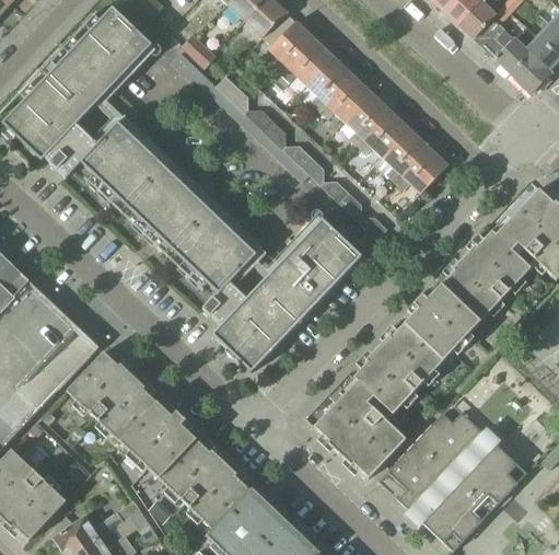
[(0,0),(0,12),(12,0),(0,0)]
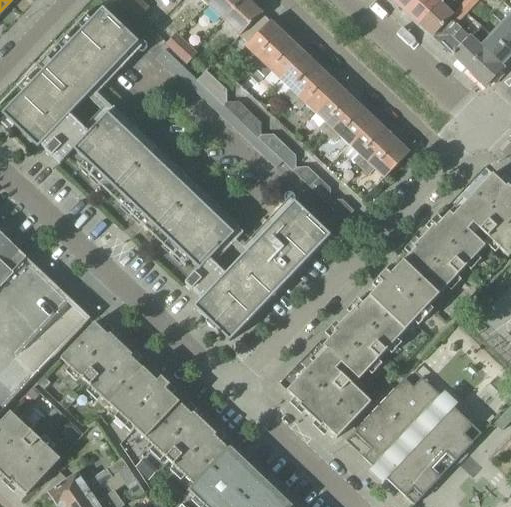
[(124,0),(139,15),(148,5),(143,0),(124,0)]
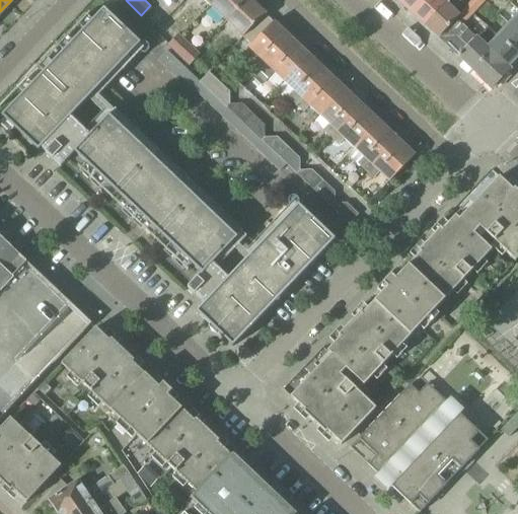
[(213,0),(211,2),(226,16),(241,0),(213,0)]
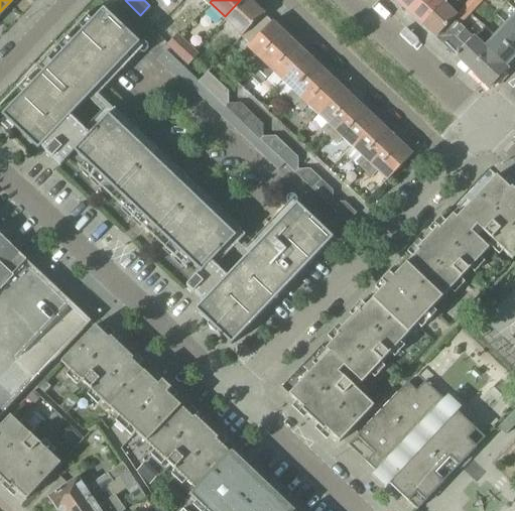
[(240,0),(225,16),(242,32),(263,10),(264,10),(253,0),(240,0)]
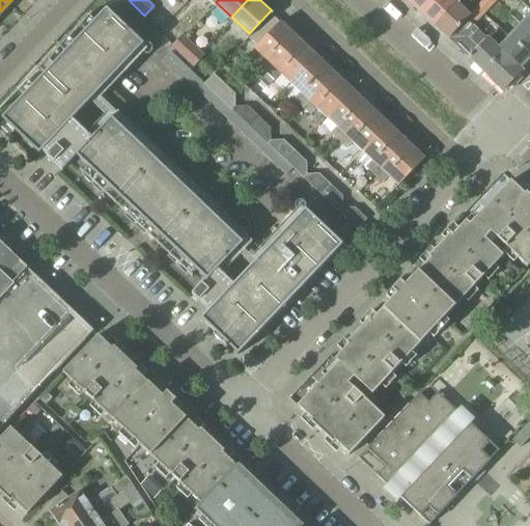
[(412,0),(422,9),(430,0),(412,0)]
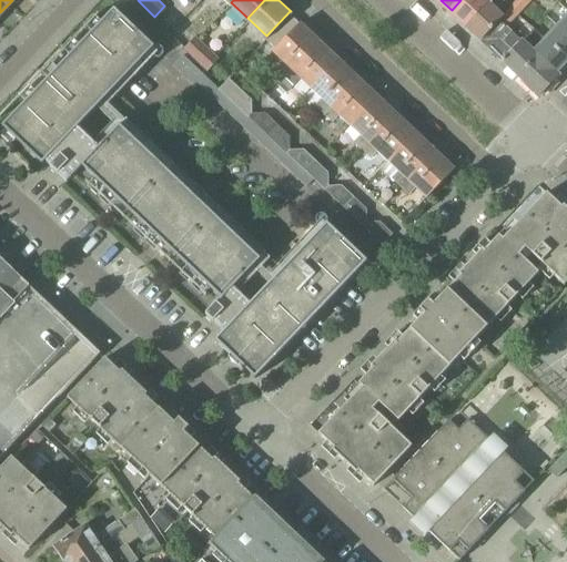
[(461,0),(452,10),(465,22),(485,0),(461,0)]
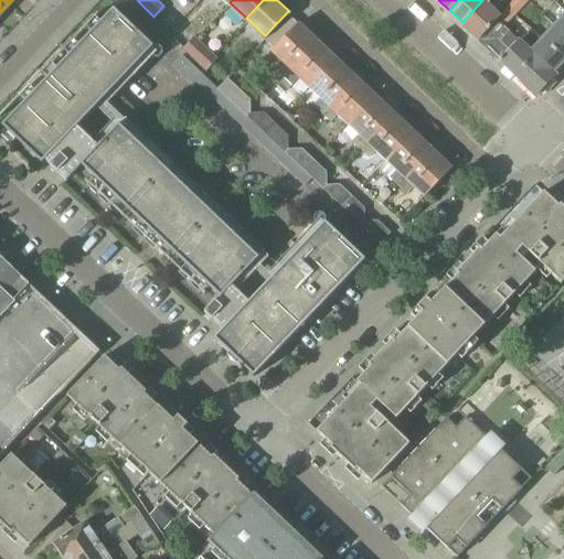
[(477,35),(496,15),(499,12),(493,7),(499,0),(482,0),(463,22),(477,35)]
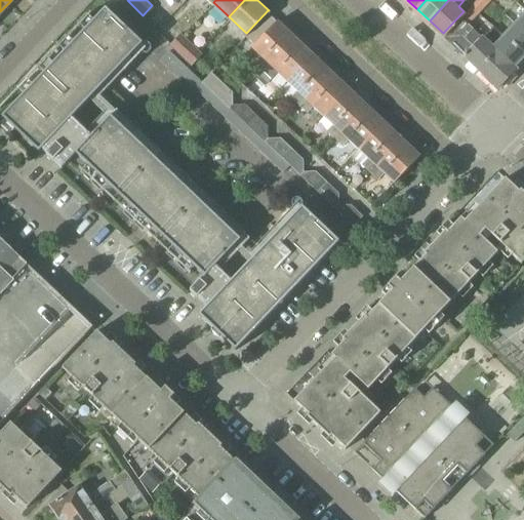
[(474,0),(472,2),(479,9),(487,0),(474,0)]
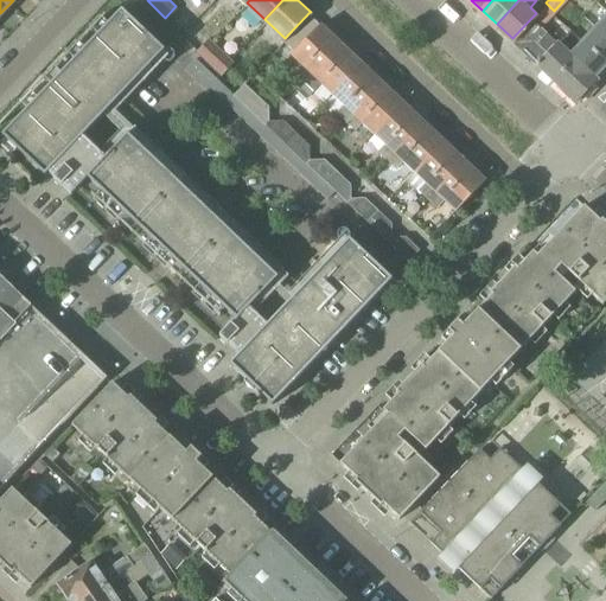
[(554,11),(546,2),(536,13),(533,17),(541,25),(554,11)]
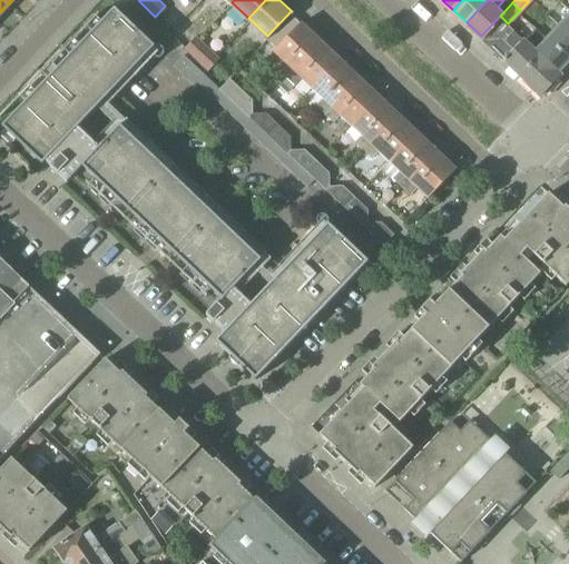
[(2,124),(42,161),(155,43),(115,6),(2,124)]
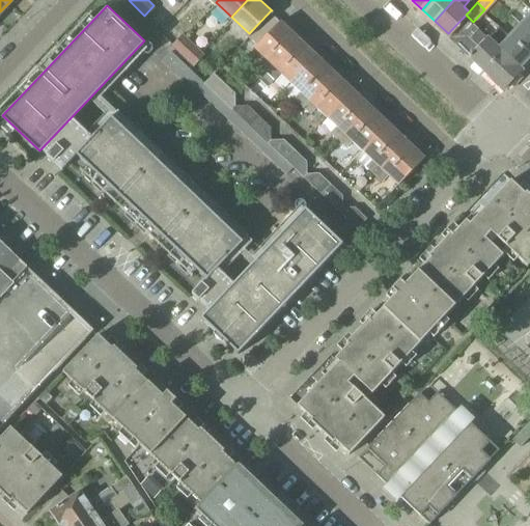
[(249,33),(257,43),(280,19),(271,10),(249,33)]
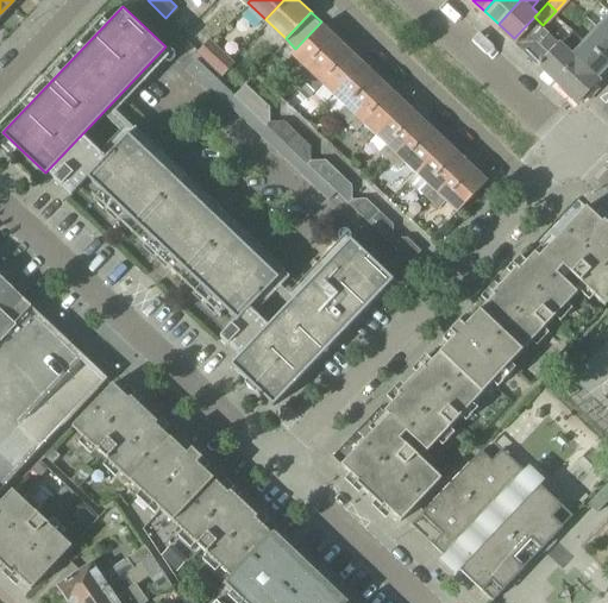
[(534,17),(514,38),(570,92),(569,93),(570,93),(574,89),(582,98),(582,96),(582,95),(597,79),(599,79),(600,77),(597,75),(559,41),(543,25),(534,17)]
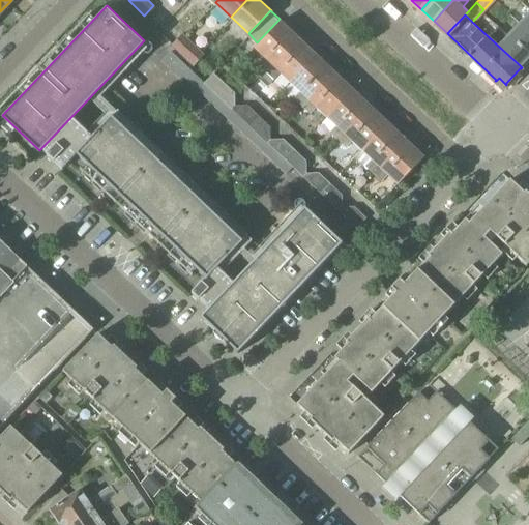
[(259,62),(266,69),(298,35),(280,19),(257,42),(255,46),(265,56),(259,62)]
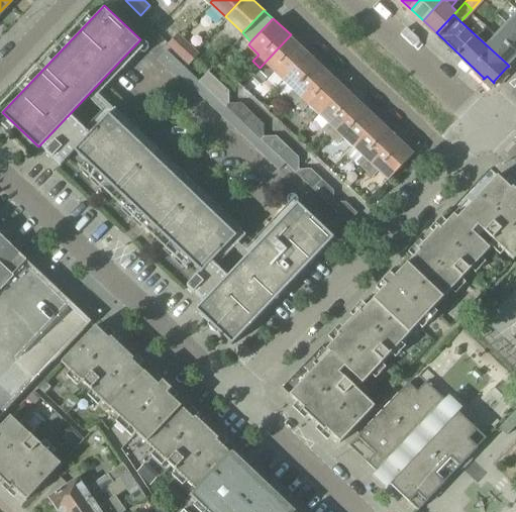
[(515,26),(508,19),(496,31),(515,49),(515,26)]
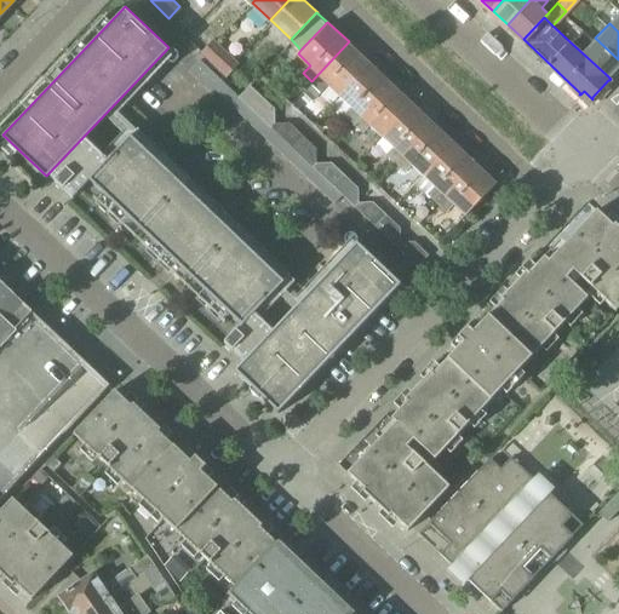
[(571,41),(569,41),(608,76),(618,64),(618,59),(595,38),(584,28),(572,41),(571,41)]
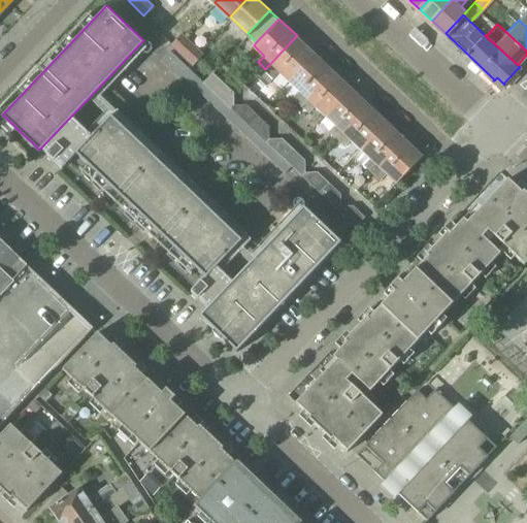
[(174,44),(190,59),(199,48),(184,34),(174,44)]
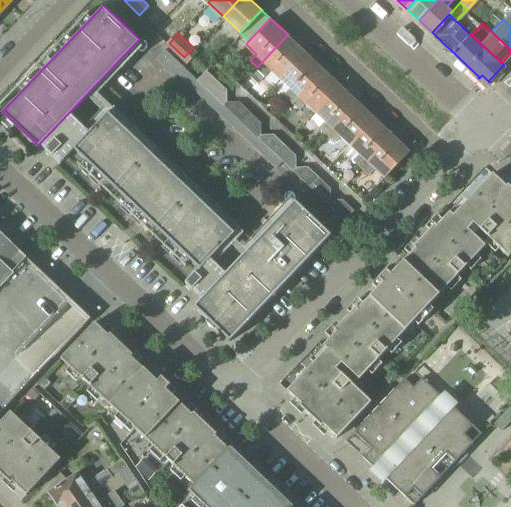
[(271,68),(280,77),(305,51),(288,34),(257,67),(265,74),(271,68)]
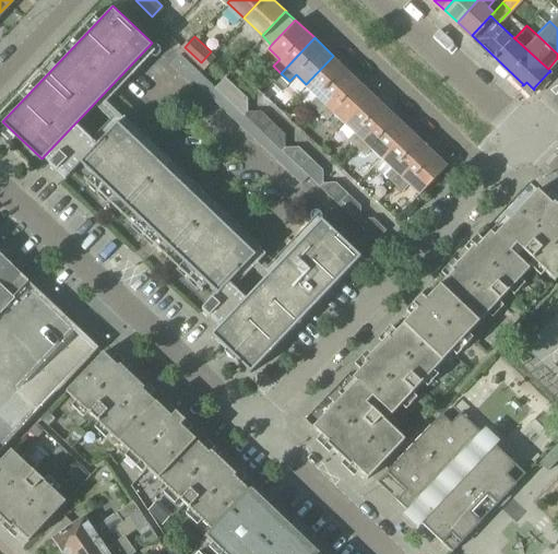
[(303,180),(309,173),(301,165),(282,148),(263,130),(245,112),(225,93),(215,84),(180,50),(170,61),(191,81),(193,78),(303,180)]
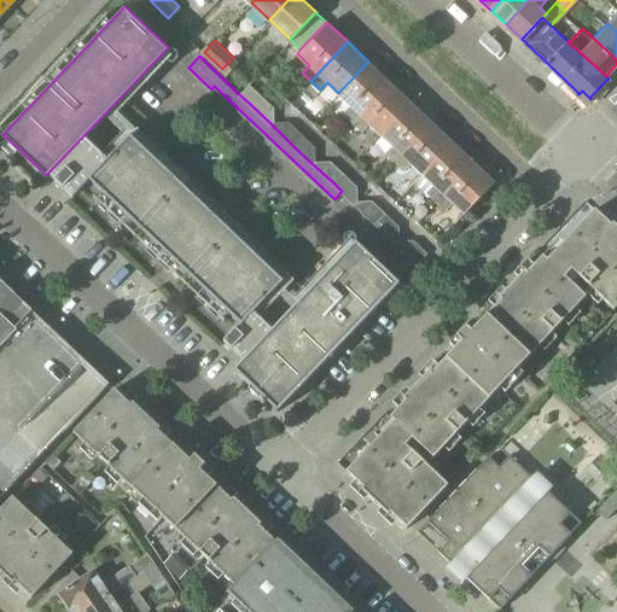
[(233,57),(222,69),(226,73),(237,62),(233,57)]
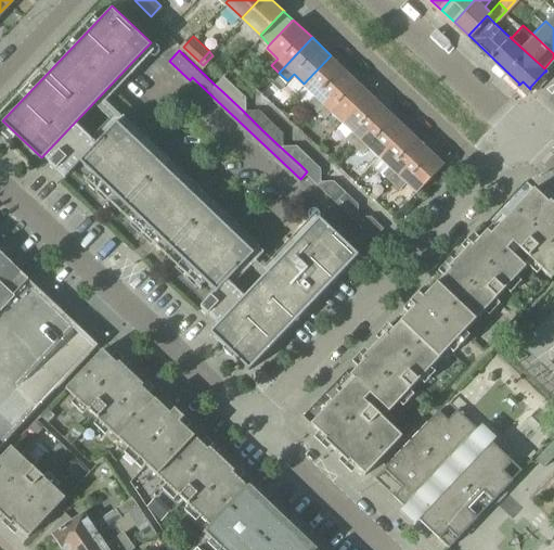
[(308,101),(317,109),(350,73),(331,55),(304,84),(314,93),(308,101)]
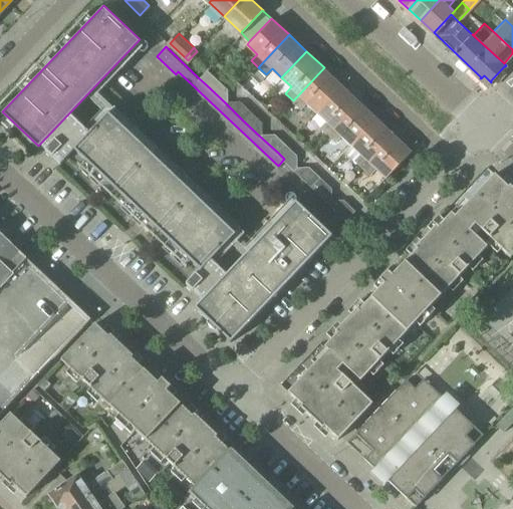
[(306,100),(316,110),(341,83),(324,67),(293,100),(300,107),(306,100)]
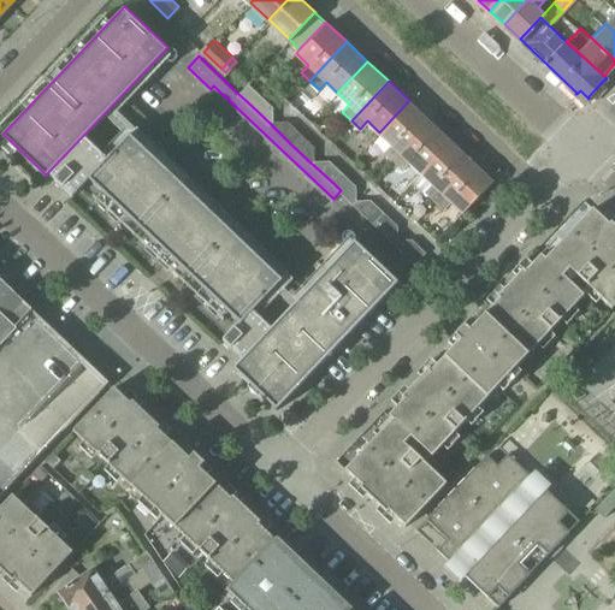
[(248,82),(237,93),(248,102),(259,92),(248,82)]
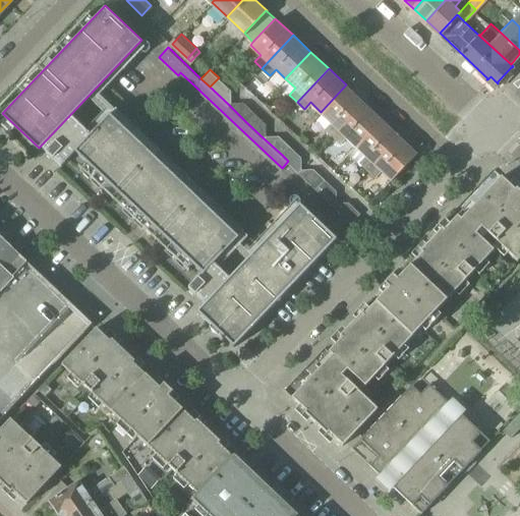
[(231,89),(219,77),(210,87),(228,104),(231,101),(231,89)]
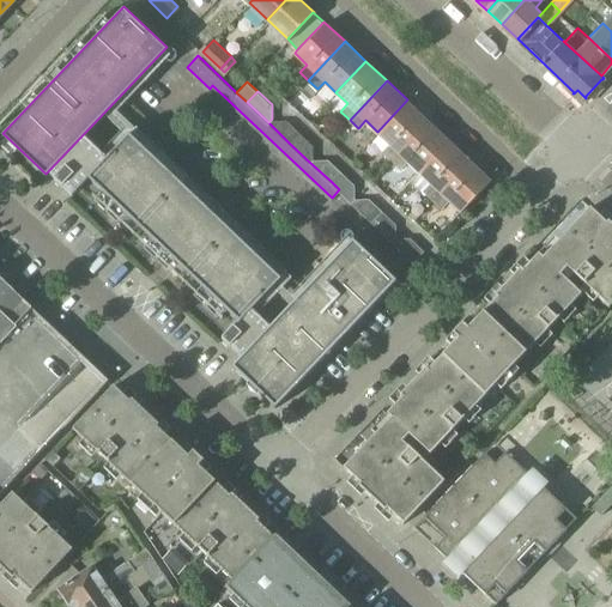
[(382,150),(392,159),(428,120),(407,99),(377,132),(389,143),(382,150)]
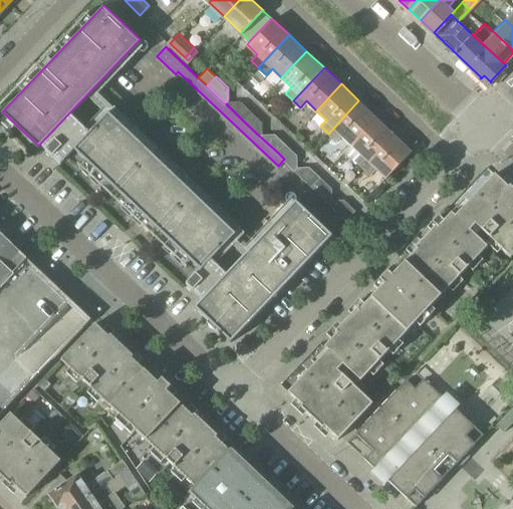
[(240,99),(228,99),(225,102),(242,119),(251,109),(240,99)]
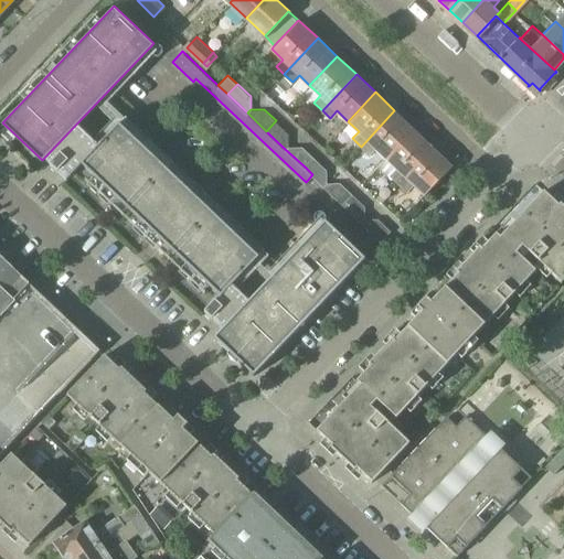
[(375,147),(386,157),(413,128),(394,110),(361,147),(369,153),(375,147)]
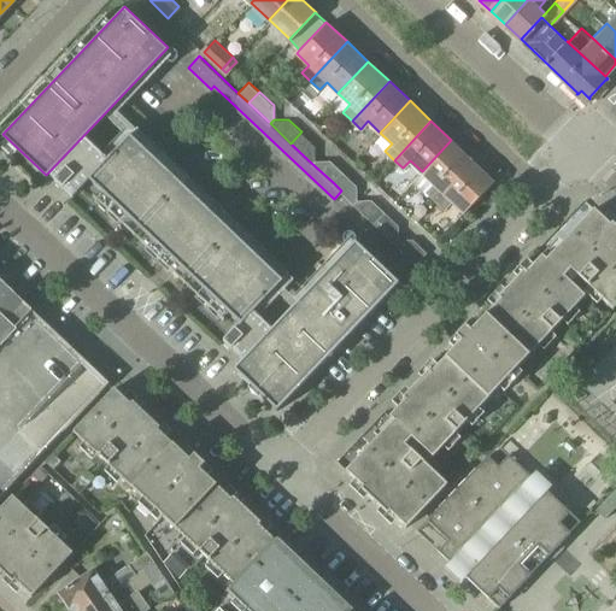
[(83,147),(66,165),(54,177),(64,184),(72,194),(89,177),(240,321),(223,338),(232,346),(239,339),(250,350),(234,366),(277,407),(399,281),(356,239),(350,245),(345,240),(326,260),(324,260),(304,283),(303,283),(301,285),(288,271),(289,270),(289,269),(288,269),(264,246),(264,245),(263,245),(239,222),(238,222),(238,221),(213,198),(212,198),(189,175),(189,174),(188,174),(164,151),(164,150),(163,150),(139,127),(139,125),(138,125),(136,127),(138,127),(130,133),(100,163),(83,147)]
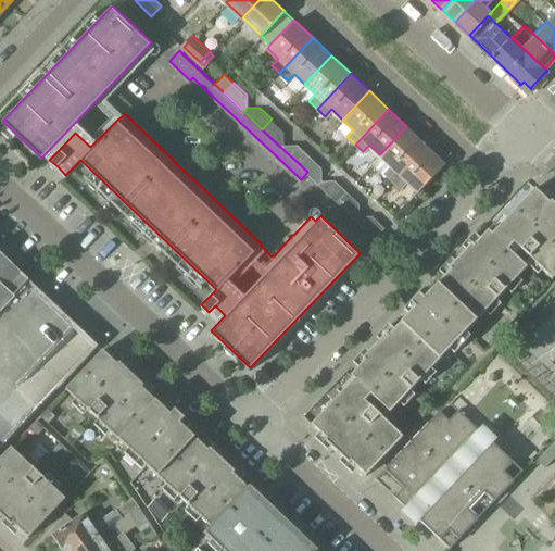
[(262,129),(280,147),(285,143),(284,130),(272,119),(262,129)]
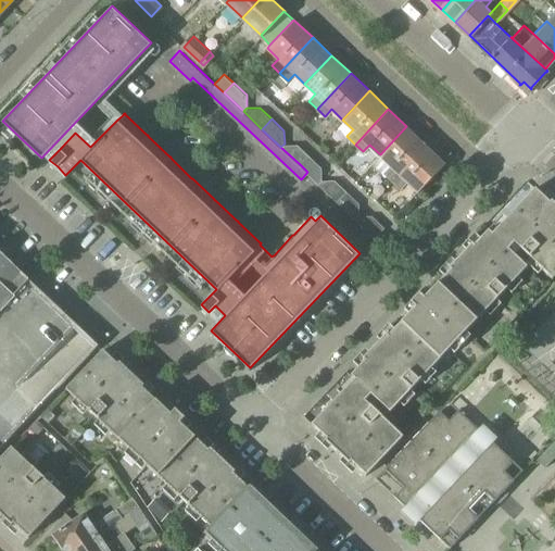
[(383,172),(392,179),(426,143),(406,126),(380,154),(390,164),(383,172)]
